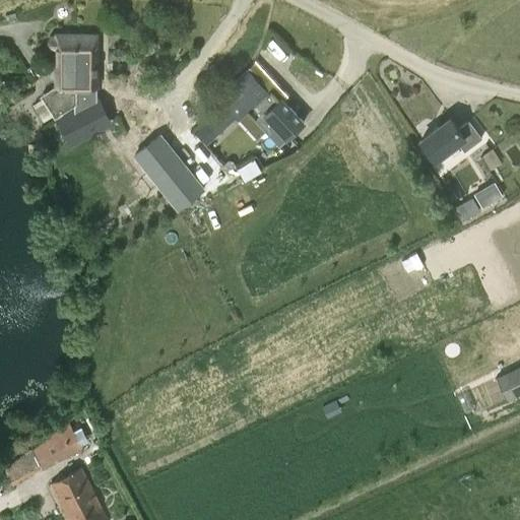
[(56,86),(39,98),(40,100),(53,118),(74,104),(74,35),(56,35),(55,35),(54,36),(53,36),(52,36),(51,37),(51,38),(50,38),(50,39),(49,40),(49,41),(48,42),(48,43),(48,44),(48,45),(49,46),(49,47),(50,48),(50,49),(51,49),(52,50),(53,51),(54,51),(55,51),(56,51),(56,86)]
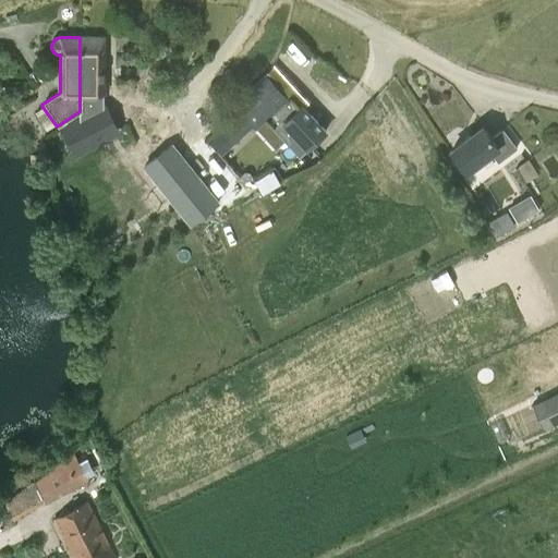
[(80,122),(71,126),(82,148),(118,130),(107,108),(104,110),(105,37),(80,37),(80,111),(80,122)]
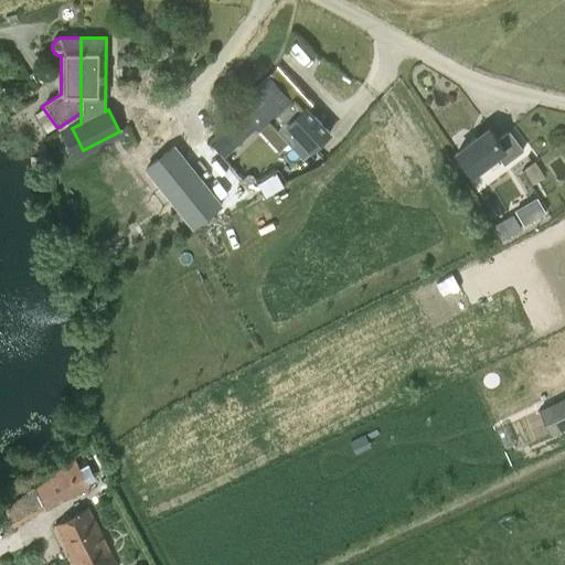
[(270,76),(236,109),(242,115),(257,131),(268,121),(304,158),(330,132),(307,108),(311,104),(295,86),(287,93),(270,76)]
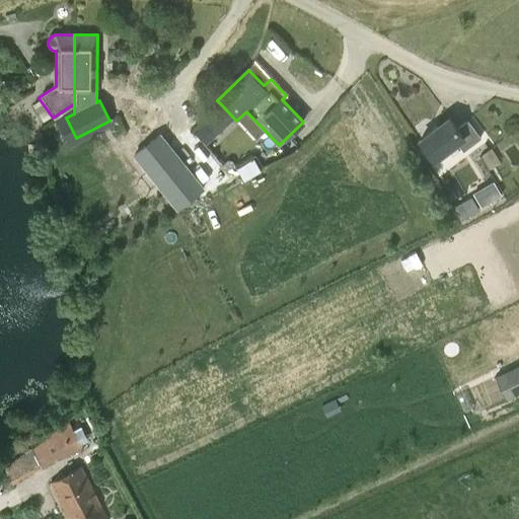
[(435,159),(457,143),(464,152),(483,139),(469,121),(458,129),(449,118),(420,140),(435,159)]
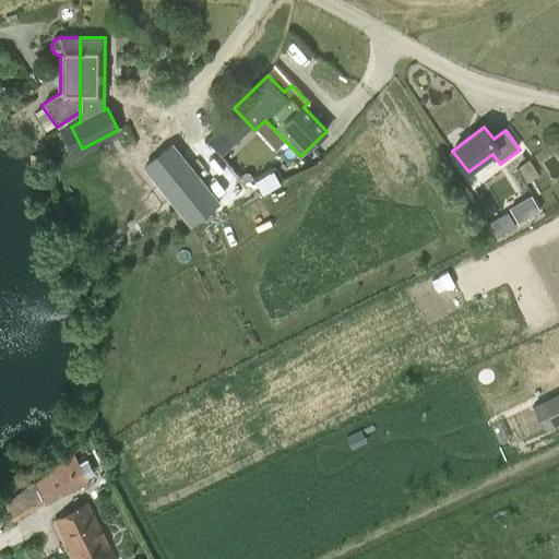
[(173,143),(144,166),(191,225),(219,202),(173,143)]
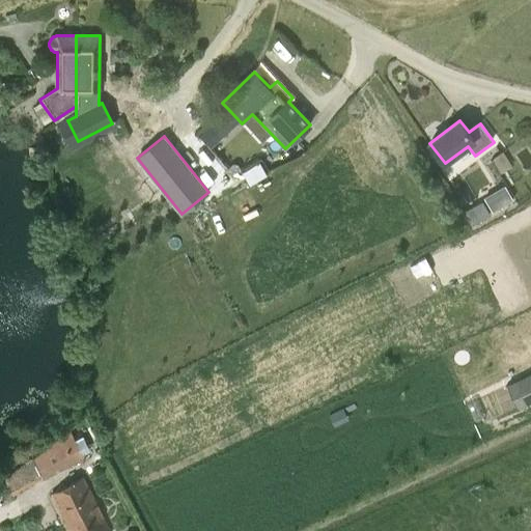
[(242,171),(247,183),(266,173),(259,162),(242,171)]
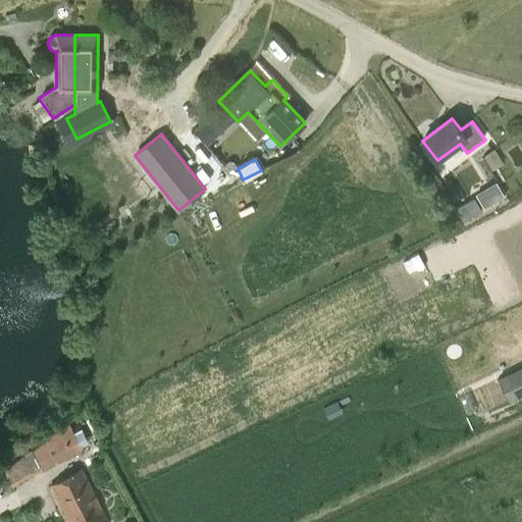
[(233,161),(228,161),(223,165),(229,171),(238,167),(233,161)]
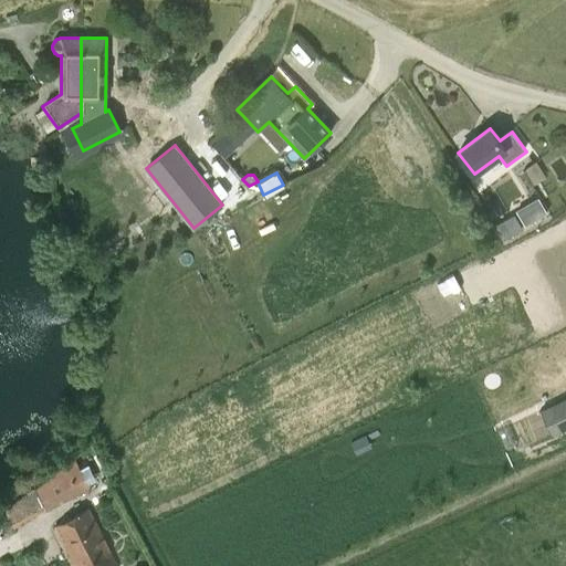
[(537,198),(516,210),(525,224),(546,212),(537,198)]
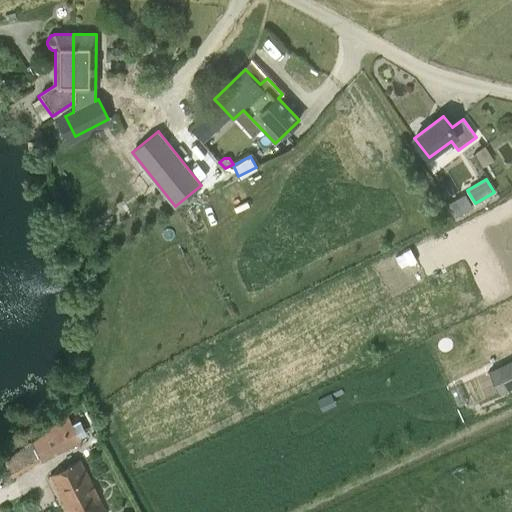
[(465,193),(447,201),(454,215),(471,207),(465,193)]
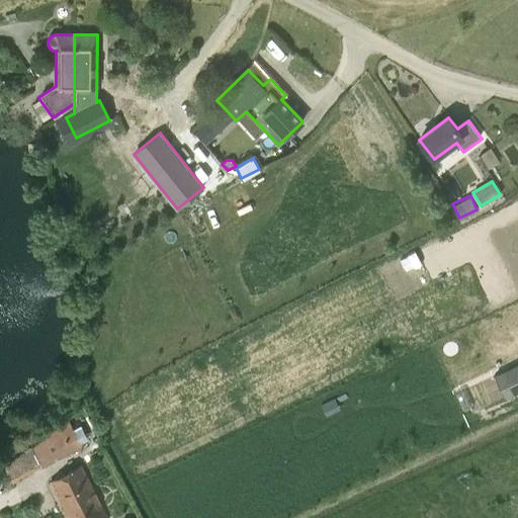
[(445,289),(417,303),(432,336),(491,309),(476,275),(475,275),(455,285),(453,282),(443,286),(445,289)]
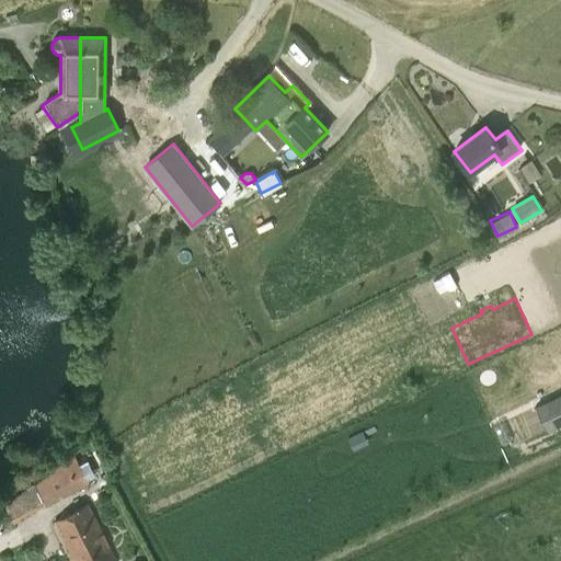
[(560,395),(536,407),(548,431),(560,424),(560,395)]
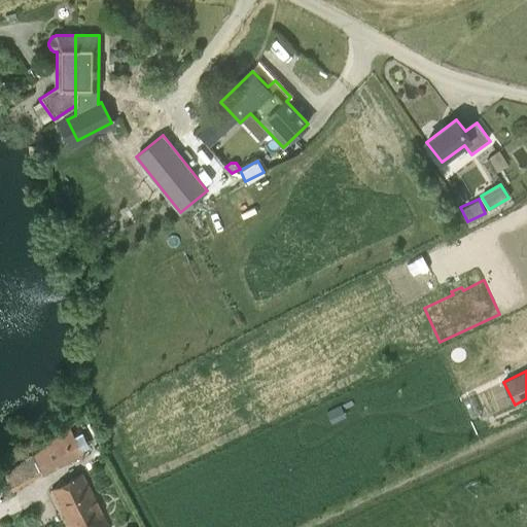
[(329,419),(344,412),(341,405),(326,412),(329,419)]
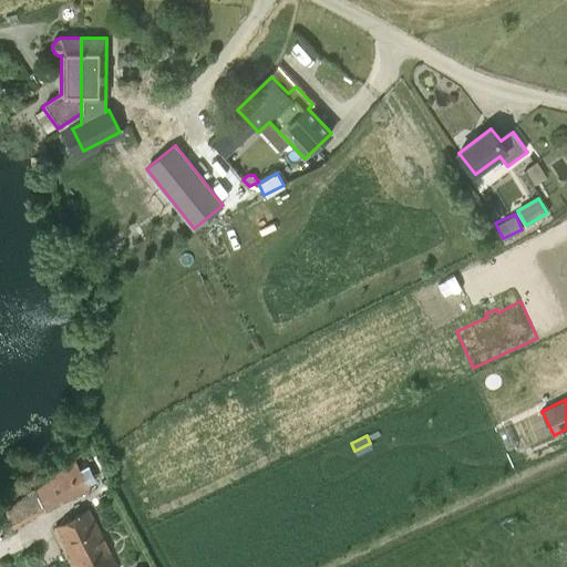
[(51,477),(35,490),(47,509),(88,488),(72,460),(51,477)]
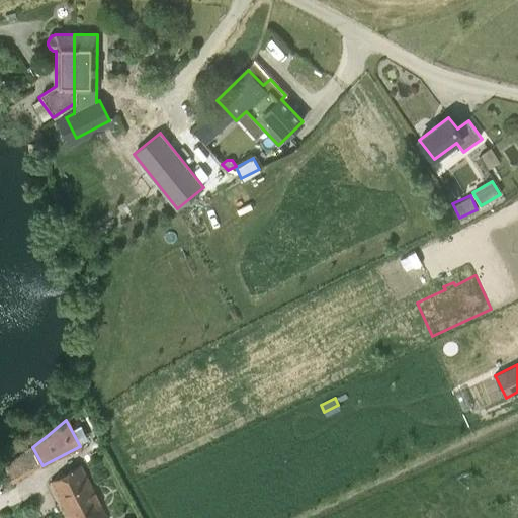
[(51,482),(68,517),(106,517),(81,466),(51,482)]
